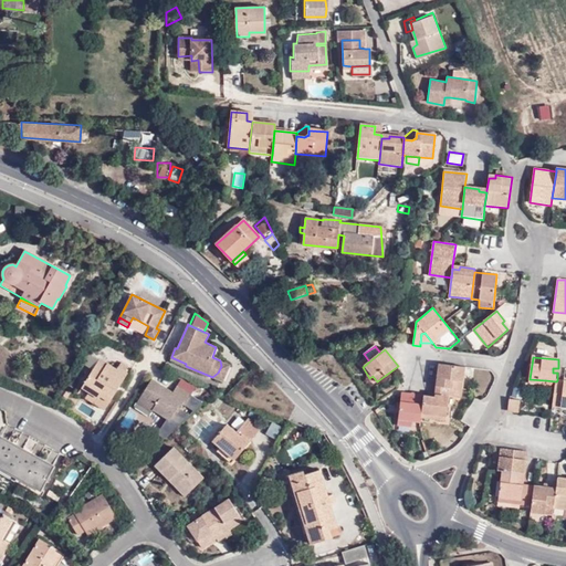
[(125,373),(117,367),(116,369),(100,359),(81,387),(88,392),(108,405),(117,390),(115,388),(118,384),(121,385),(127,374),(125,373)]
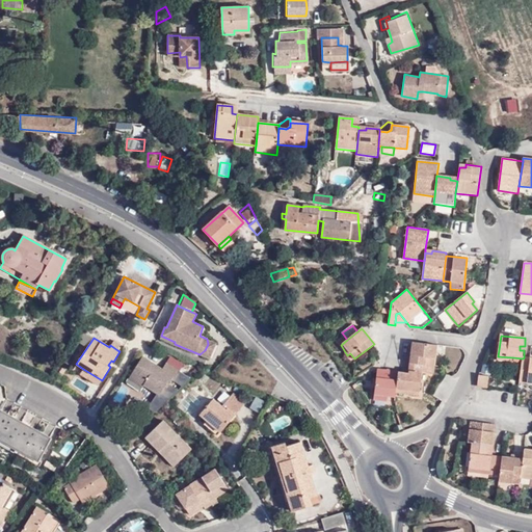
[(215,343),(207,339),(208,344),(205,350),(200,354),(208,358),(215,343)]
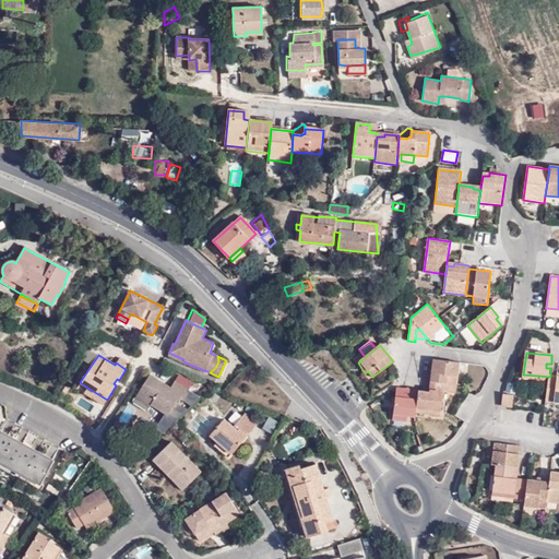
[(119,358),(116,363),(123,368),(127,363),(119,358)]
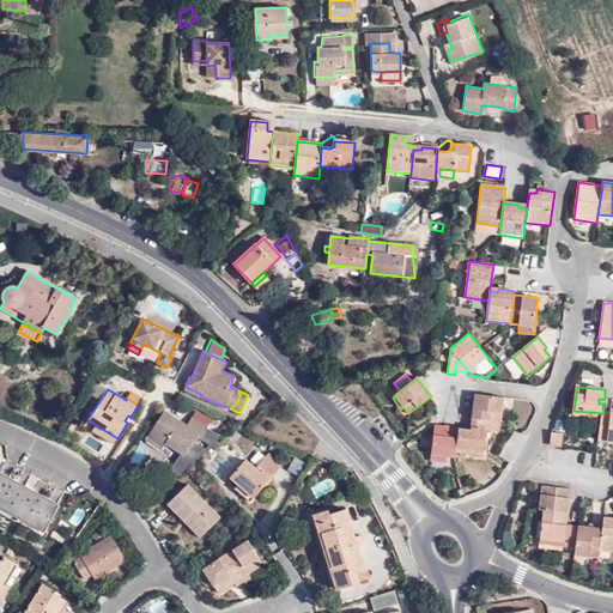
[(501,422),(504,398),(475,394),(473,418),(501,422)]
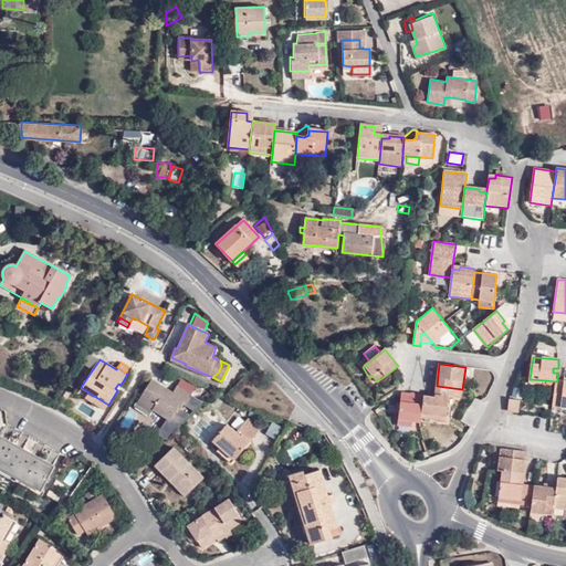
[(174,392),(153,380),(138,404),(152,411),(154,409),(170,419),(176,410),(178,412),(182,404),(185,405),(190,395),(178,386),(174,392)]
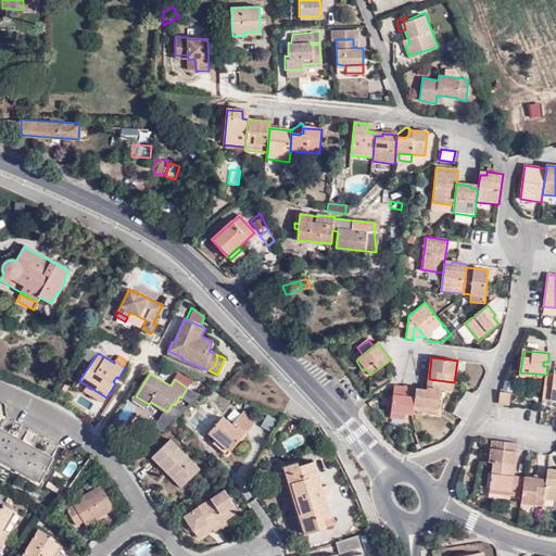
[(546,375),(543,400),(555,401),(555,374),(547,374),(546,375)]
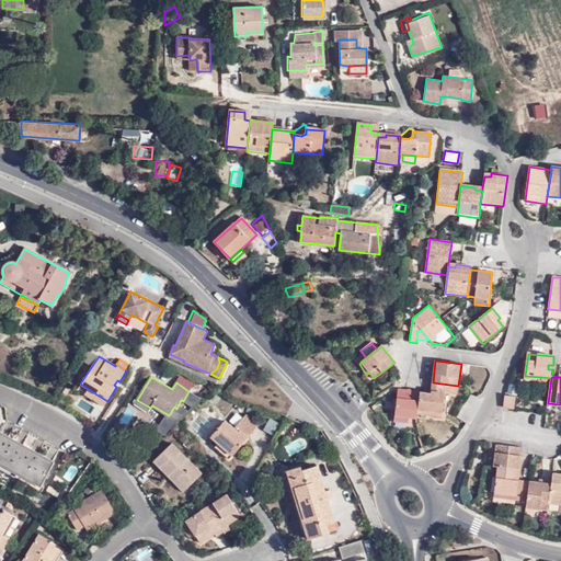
[(506,391),(517,395),(519,385),(510,381),(506,391)]
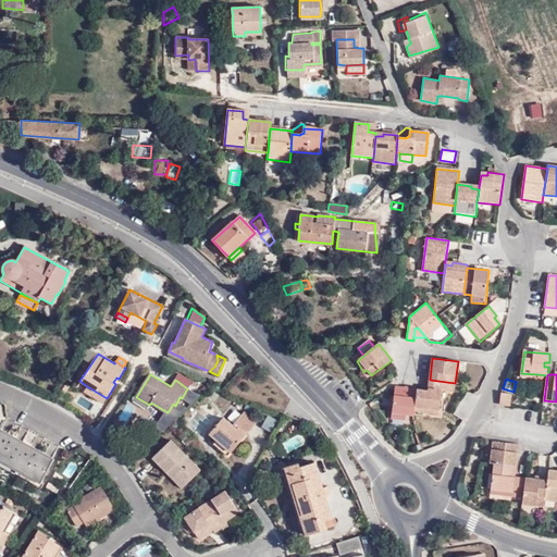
[(418,390),(416,407),(438,410),(441,391),(454,392),(455,383),(430,380),(429,388),(429,390),(421,390),(418,390)]
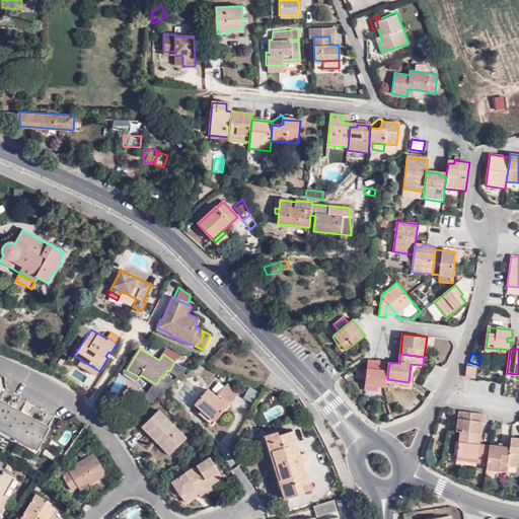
[(99,371),(81,360),(78,365),(96,376),(99,371)]
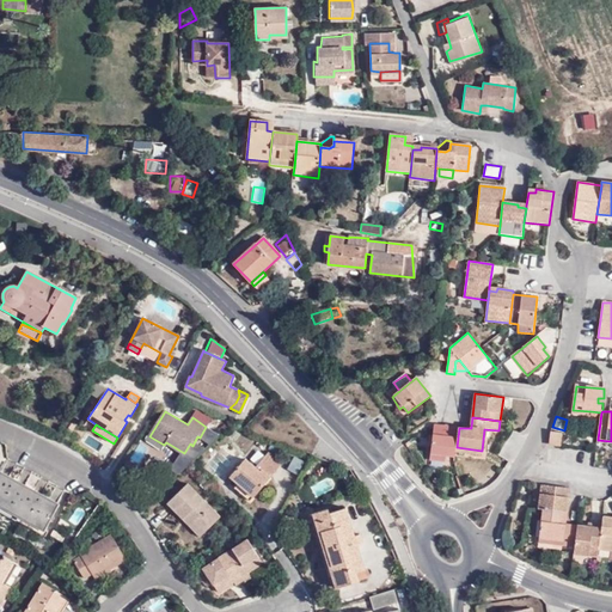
[(435,433),(434,433),(430,458),(446,460),(447,454),(454,456),(458,427),(435,424),(435,433)]
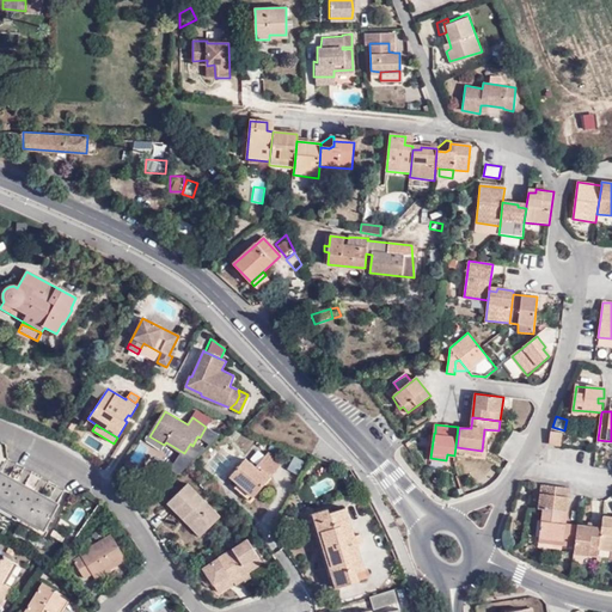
[(562,433),(551,432),(550,444),(561,446),(562,433)]
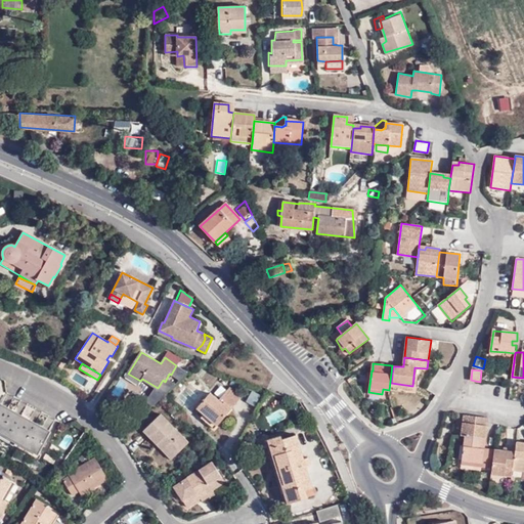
[(204,415),(216,425),(239,397),(229,388),(218,401),(209,393),(197,408),(204,415)]
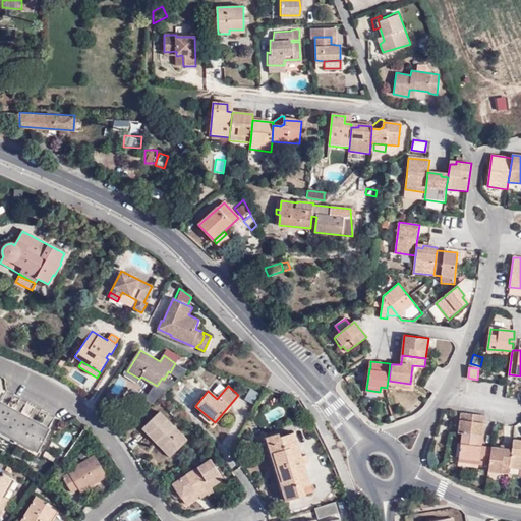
[(244,399),(252,404),(258,393),(250,389),(244,399)]
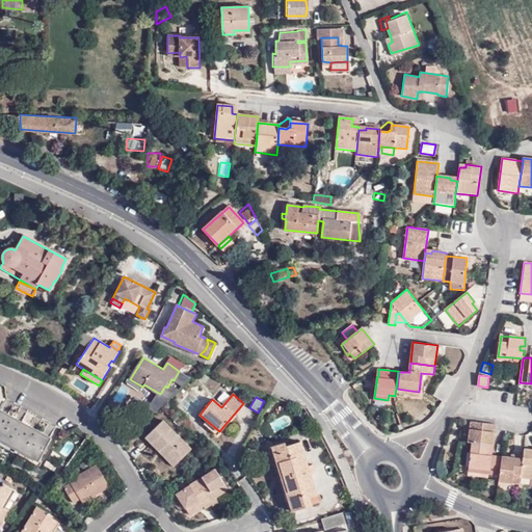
[(51,439),(1,409),(0,410),(0,439),(38,460),(51,439)]
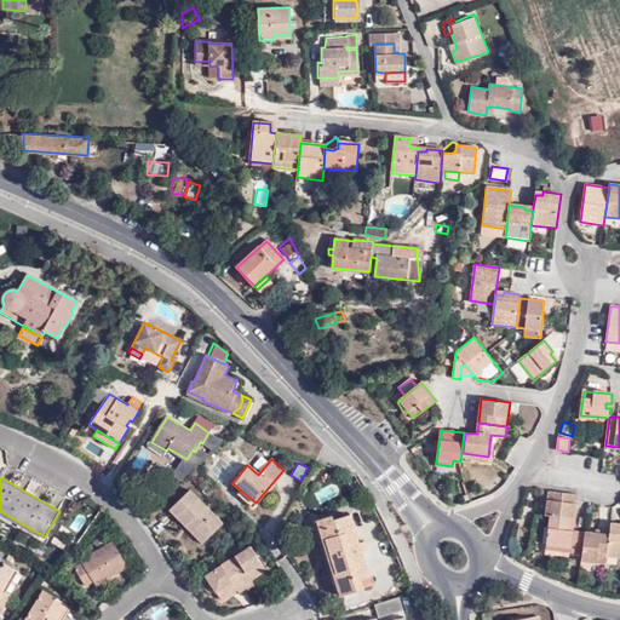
[(190,522),(207,540),(224,524),(191,489),(171,510),(187,526),(190,522)]
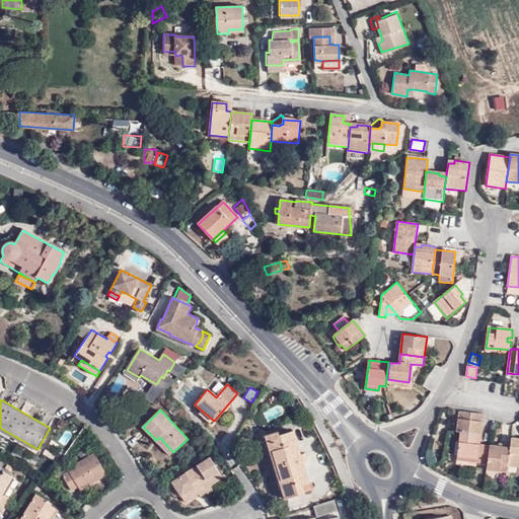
[(211,425),(214,421),(202,411),(199,414),(211,425)]
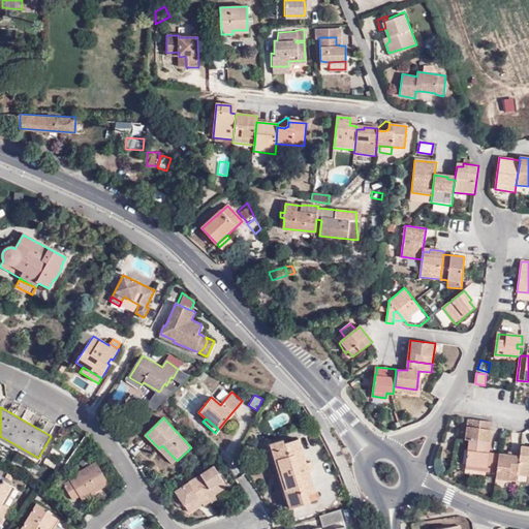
[(468,419),(465,440),(469,440),(490,443),(493,423),(468,419)]
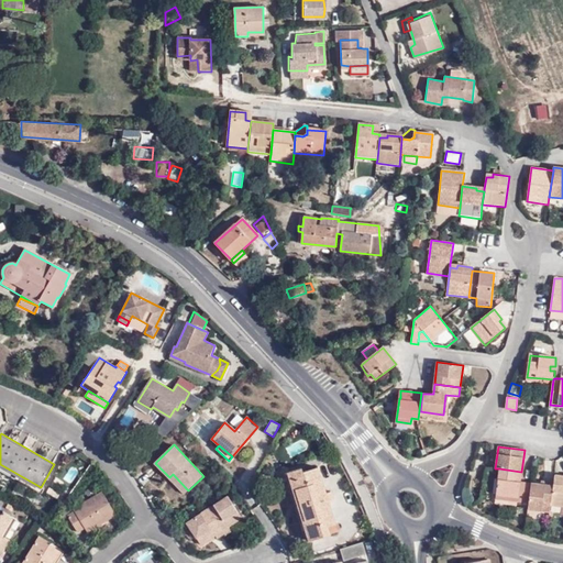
[(300,468),(288,472),(287,472),(288,475),(307,541),(329,534),(327,526),(334,523),(328,500),(332,499),(330,492),(326,493),(317,467),(301,472),(300,468)]
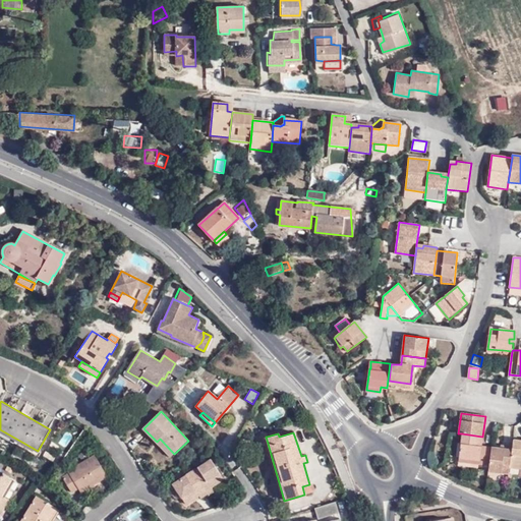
[(266,437),(267,437),(267,433),(255,437),(256,443),(267,440),(266,437)]
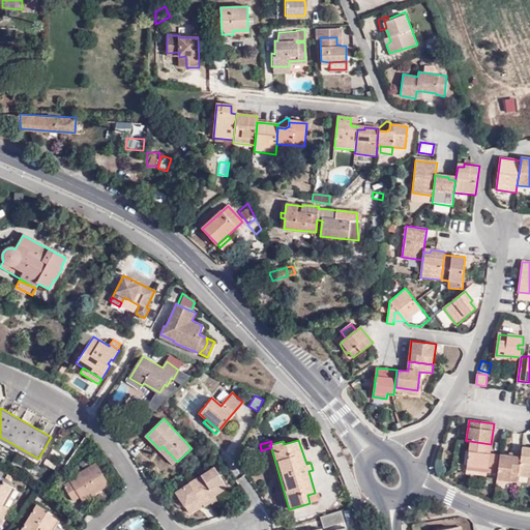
[(491,444),(470,441),(467,466),(489,469),(488,473),(498,474),(500,455),(490,454),(491,444)]
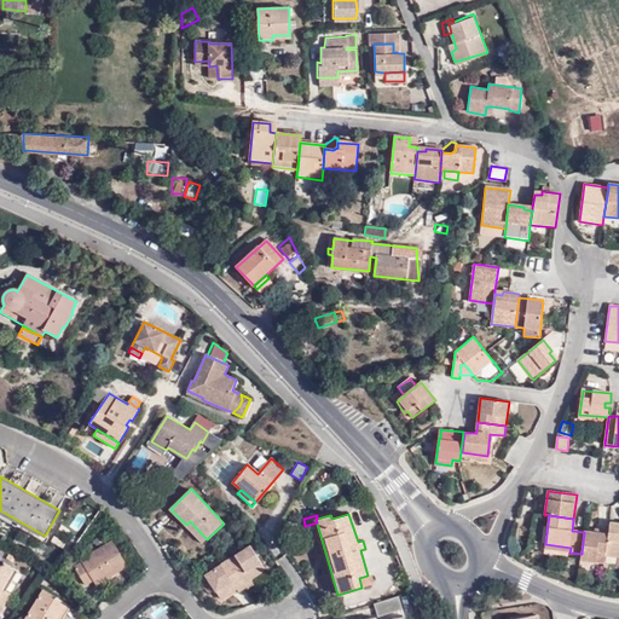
[(203,543),(207,539),(190,521),(186,525),(203,543)]
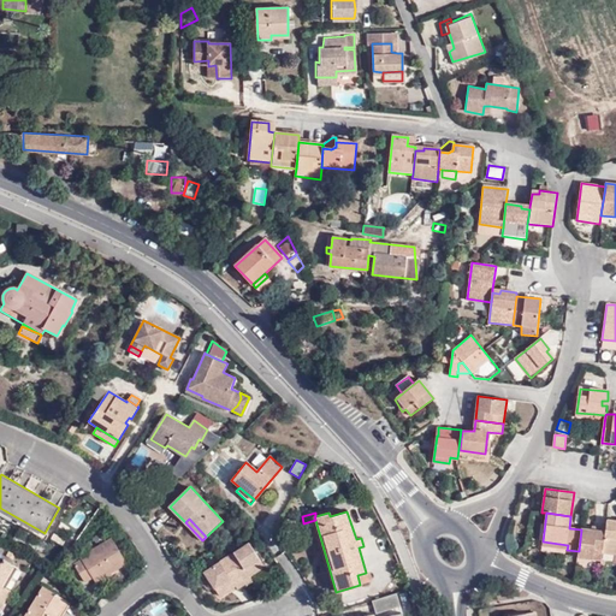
[(615,554),(615,521),(606,520),(605,528),(605,532),(603,552),(615,554)]
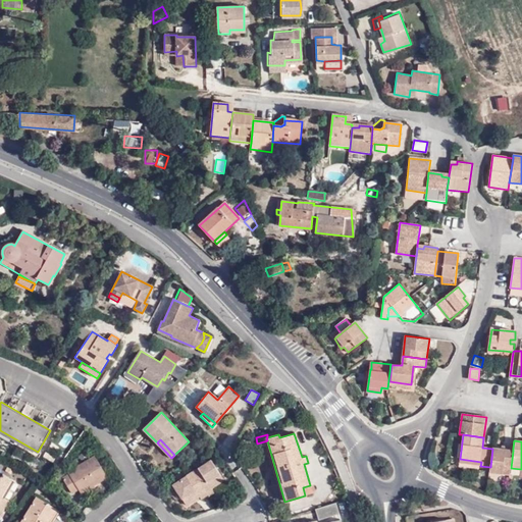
[(490,467),(489,472),(510,475),(511,468),(513,451),(502,450),(492,449),(490,467)]
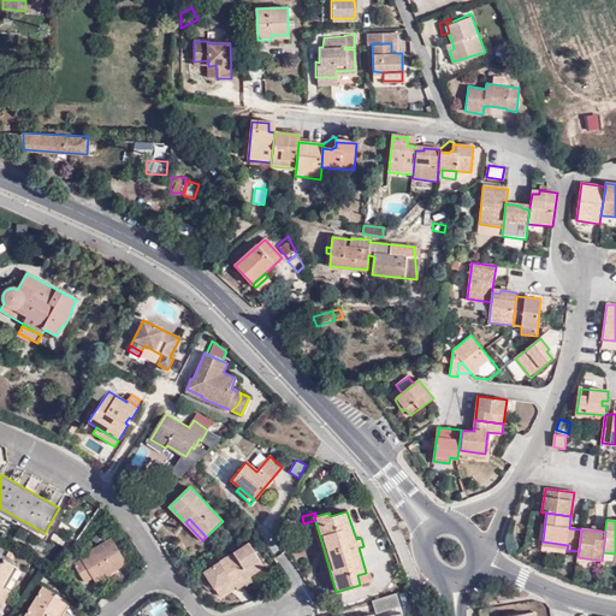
[(95,581),(125,563),(110,538),(81,557),(81,558),(73,563),(84,582),(93,576),(95,581)]
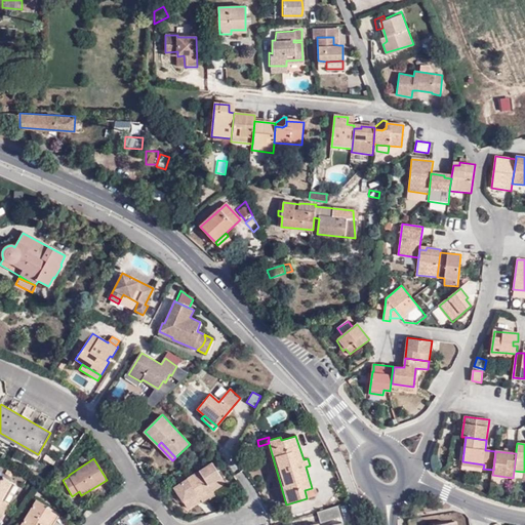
[(188,509),(197,503),(195,500),(200,497),(202,500),(203,502),(210,497),(210,499),(216,496),(214,491),(227,484),(213,463),(174,487),(188,509)]
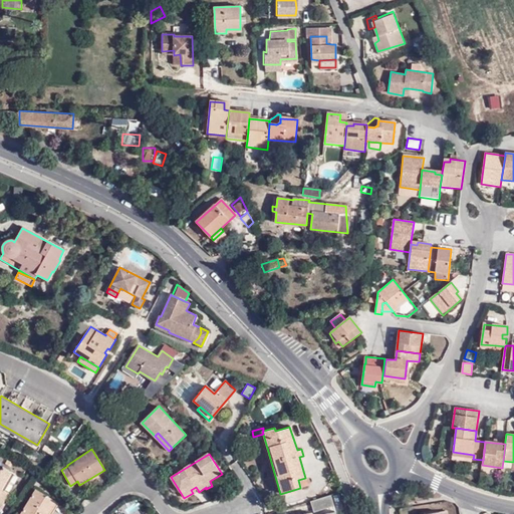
[(0,507),(1,508),(9,493),(5,491),(14,474),(1,466),(0,468),(0,507)]
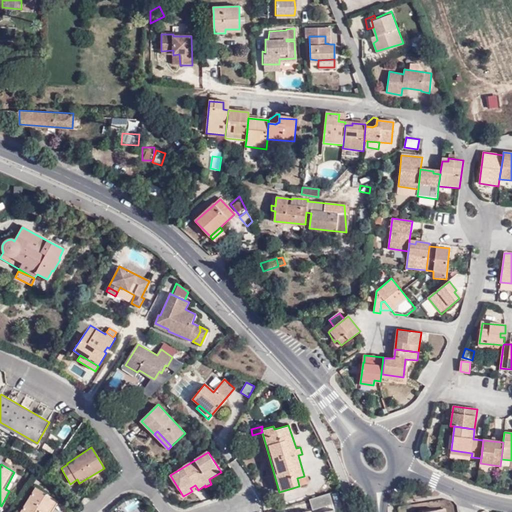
[(46,511),(54,499),(34,487),(19,511),(46,511)]
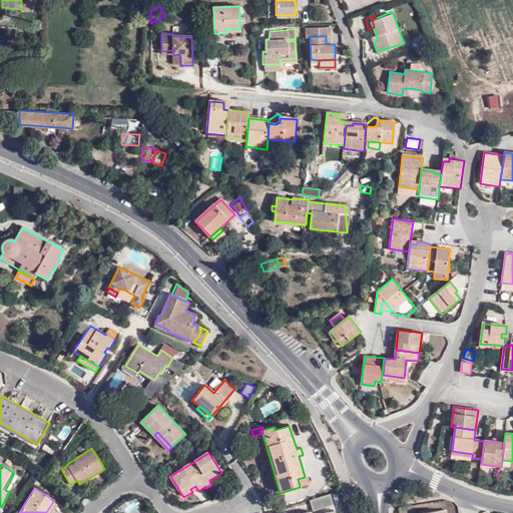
[(334,501),(341,499),(339,493),(332,495),(334,501)]
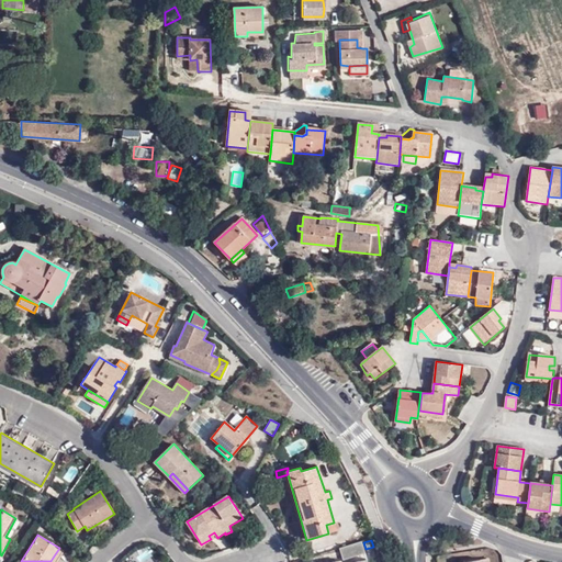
[(364,553),(361,541),(338,548),(341,560),(364,553)]
